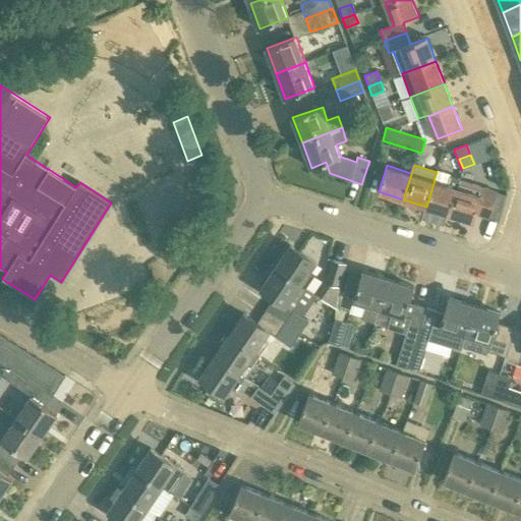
[(446,184),(435,180),(426,207),(450,215),(460,180),(461,179),(449,175),(446,184)]
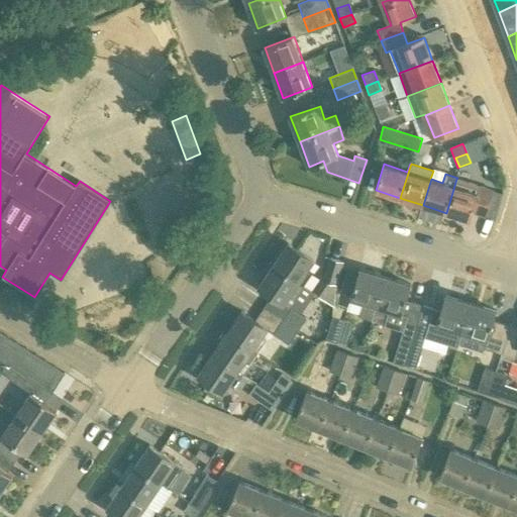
[(456,179),(446,213),(470,220),(472,212),(485,217),(494,191),(456,179)]
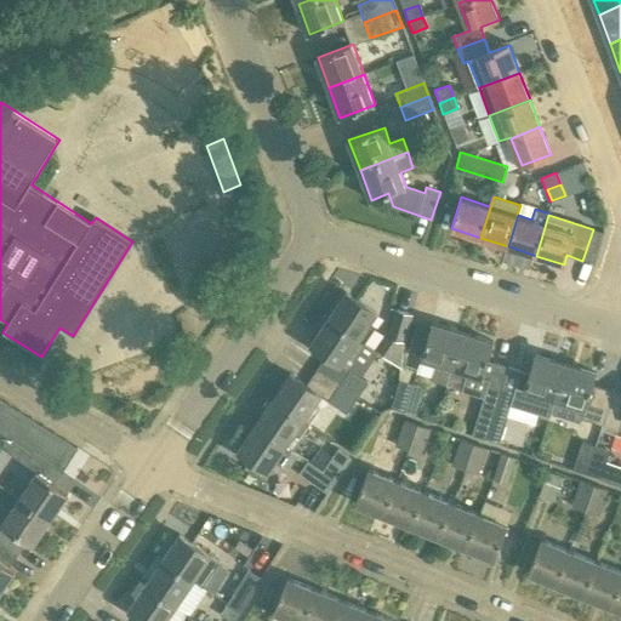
[(347,292),(329,319),(364,343),(375,328),(370,324),(377,314),(347,292)]
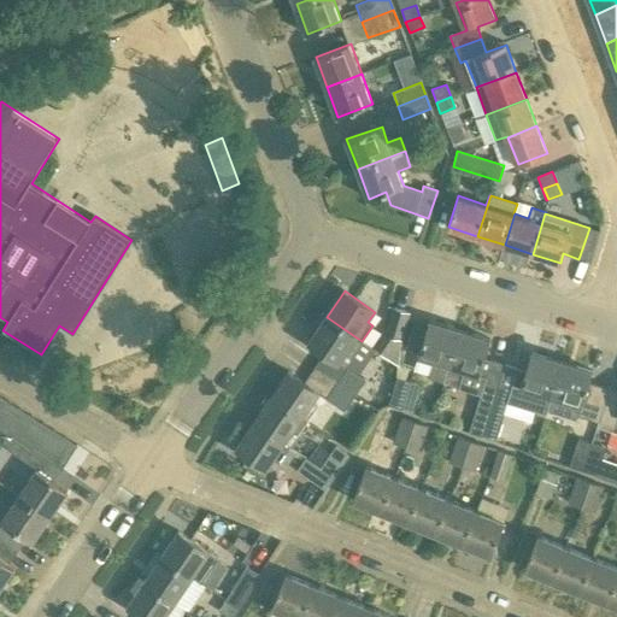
[(400,339),(409,312),(393,307),(385,335),(400,339)]
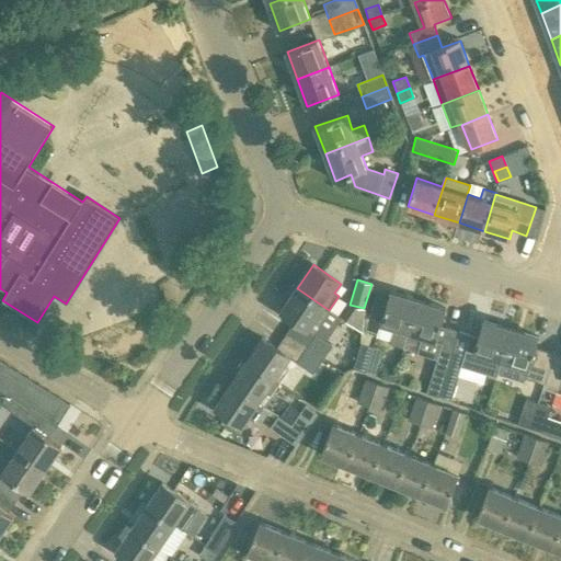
[(329,310),(297,288),(282,311),(296,321),(287,334),(307,350),(317,335),(309,329),(315,321),(319,324),(329,310)]
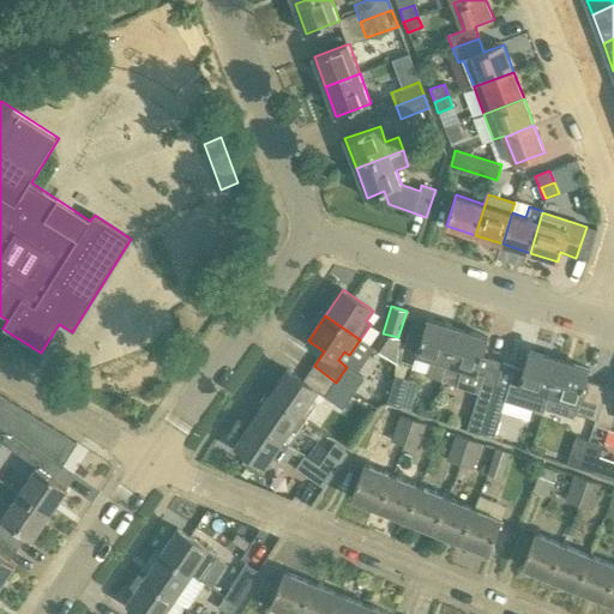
[(428,320),(427,324),(411,319),(403,347),(419,351),(414,367),(428,371),(427,377),(443,381),(458,330),(428,320)]
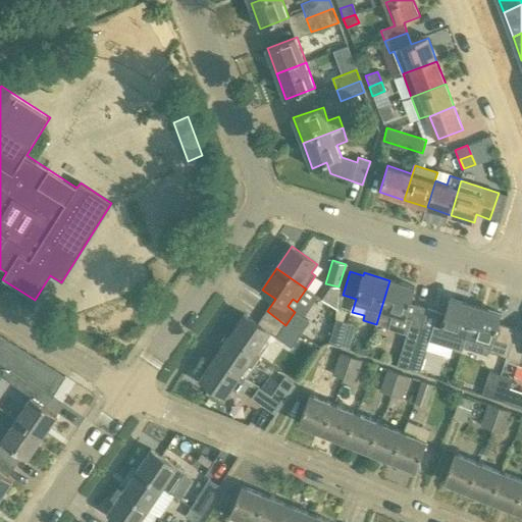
[(389,280),(376,324),(387,327),(393,313),(406,317),(415,288),(389,280)]
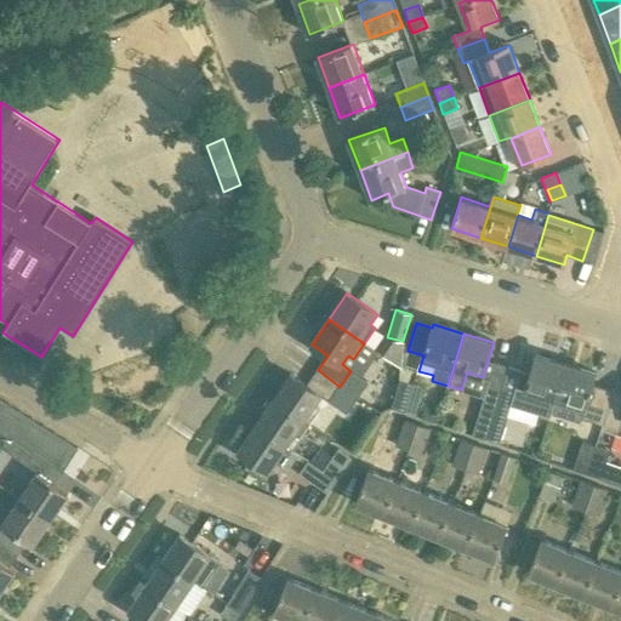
[(513,393),(510,405),(550,416),(554,399),(556,399),(567,365),(535,355),(530,374),(520,371),(514,387),(514,388),(513,393)]
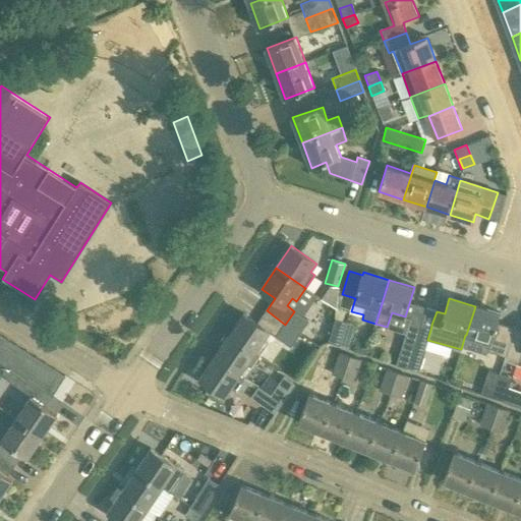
[(414,304),(405,333),(396,365),(408,368),(426,308),(414,304)]
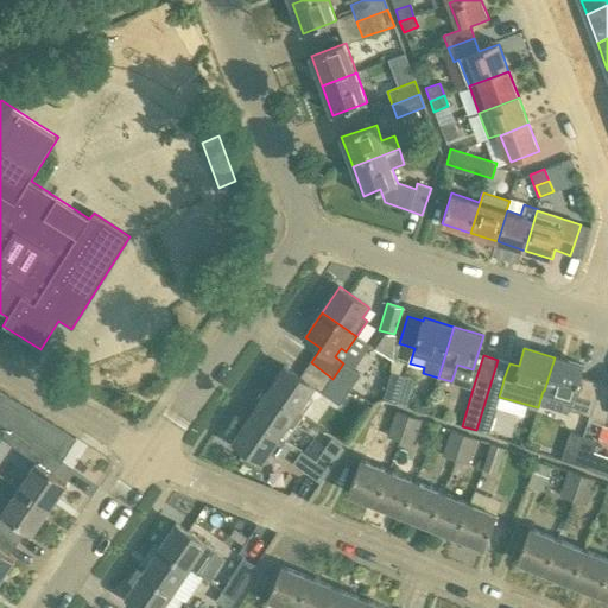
[(555,358),(544,391),(571,399),(569,410),(589,416),(588,420),(589,420),(601,382),(581,377),(584,366),(555,358)]
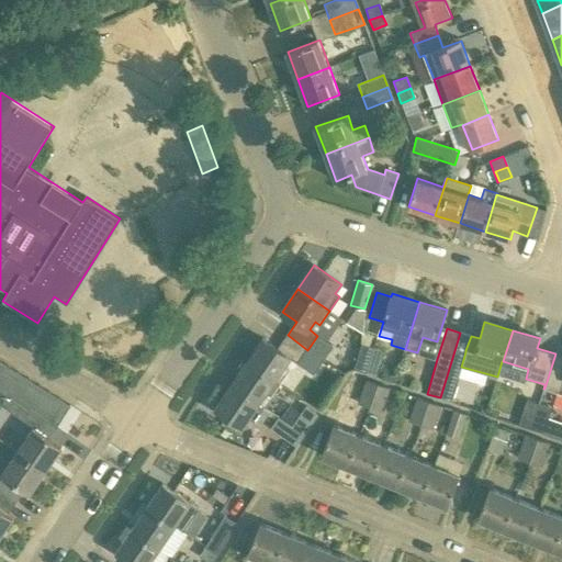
[(460,333),(440,397),(451,401),(459,375),(460,371),(461,367),(464,356),(465,351),(465,350),(471,336),(460,333)]
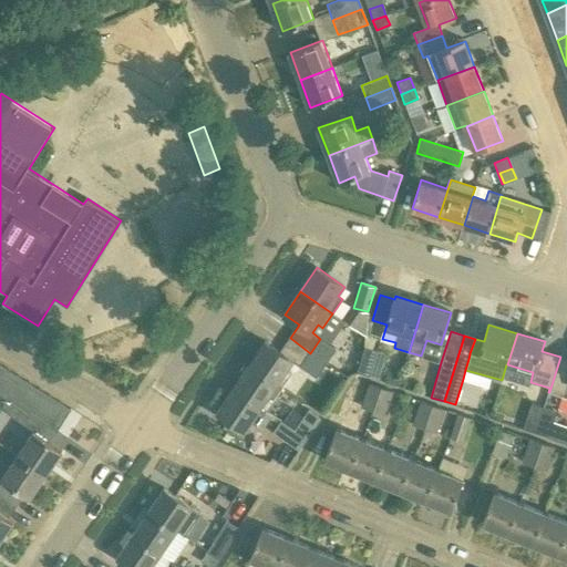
[(290,338),(280,352),(266,342),(249,364),(282,388),(291,373),(294,374),(299,366),(301,367),(310,353),(290,338)]
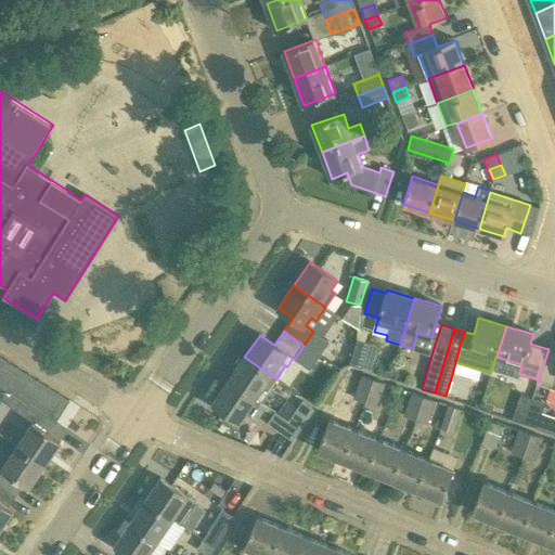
[(357,339),(349,364),(370,370),(377,345),(357,339)]
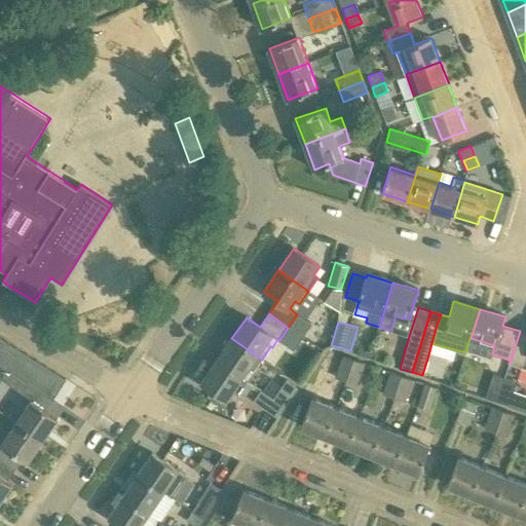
[(525,333),(520,331),(510,364),(525,369),(525,333)]
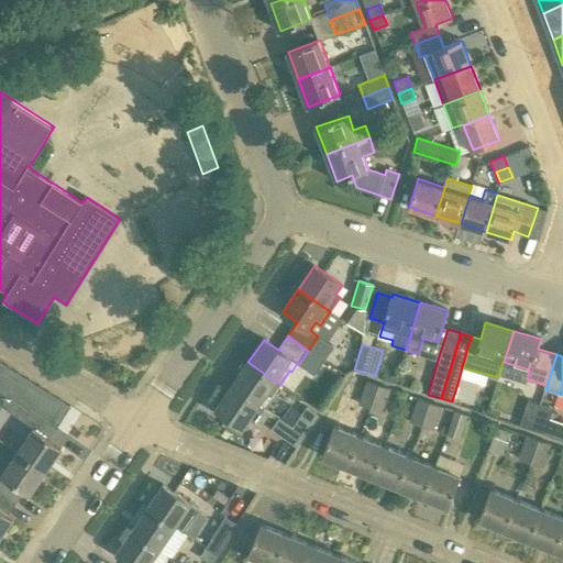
[(280,385),(247,362),(232,385),(260,405),(260,404),(266,395),(271,399),(280,385)]
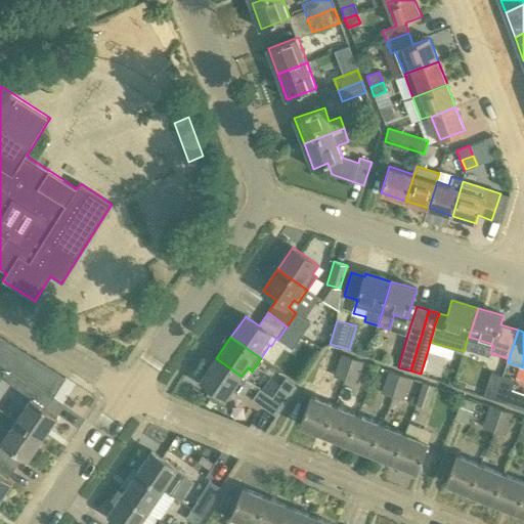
[(6,341),(0,350),(0,365),(3,367),(16,347),(6,341)]
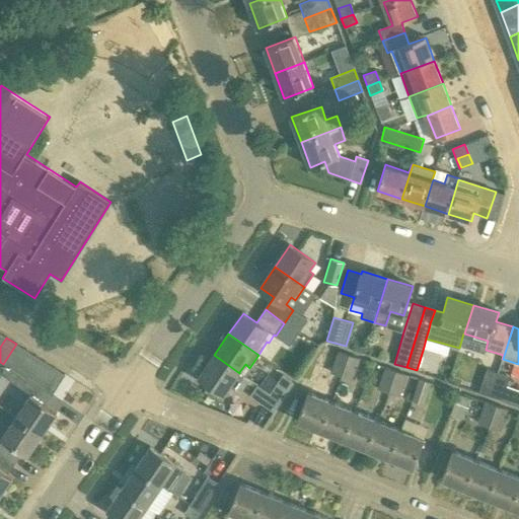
[(25,350),(16,344),(3,364),(5,366),(12,370),(25,350)]
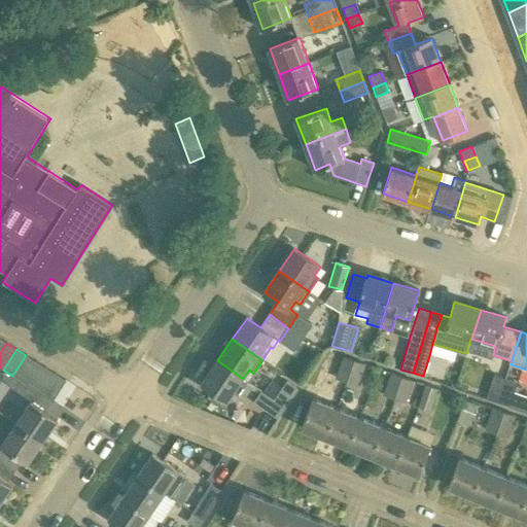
[(26,355),(12,376),(23,382),(35,361),(26,355)]
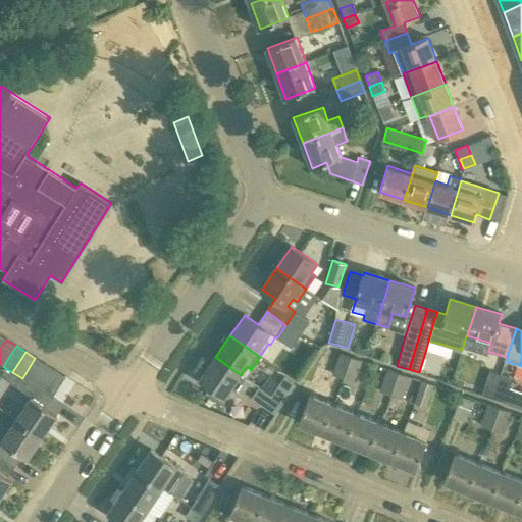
[(241,375),(215,357),(200,378),(225,397),(231,387),(237,390),(246,377),(241,374),(241,375)]
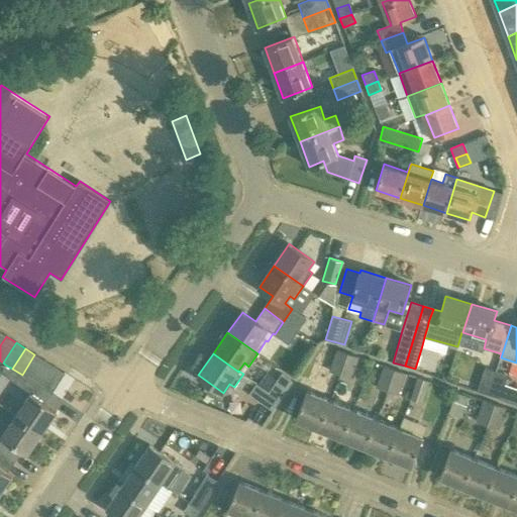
[(346,353),(342,365),(349,368),(353,355),(346,353)]
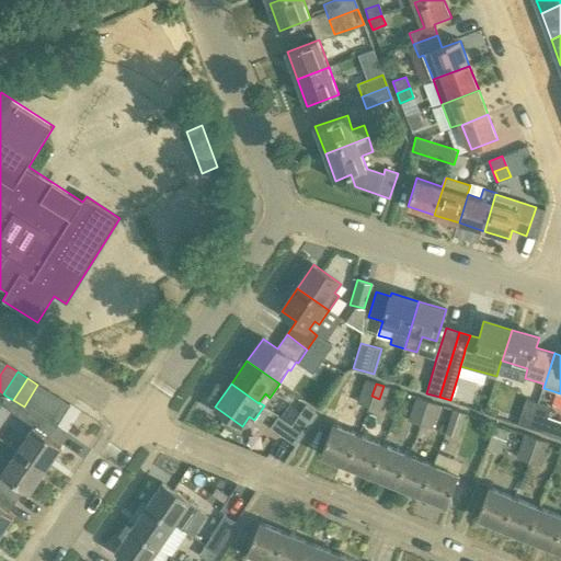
[(48,391),(37,385),(24,407),(34,413),(48,391)]
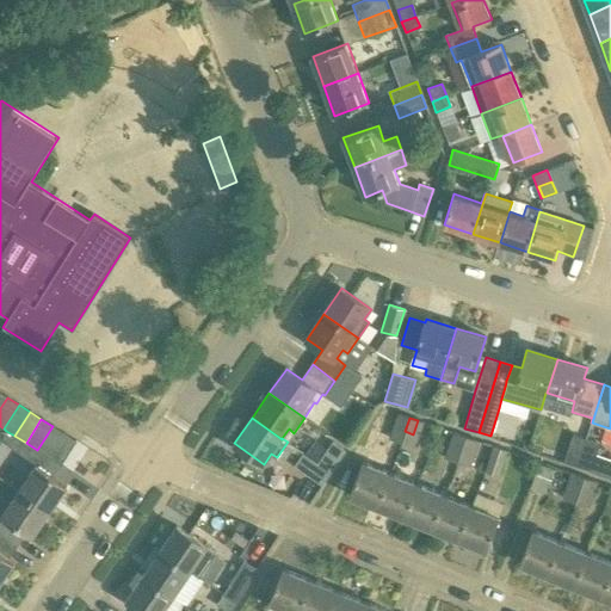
[(418,420),(413,434),(423,438),(427,424),(418,420)]
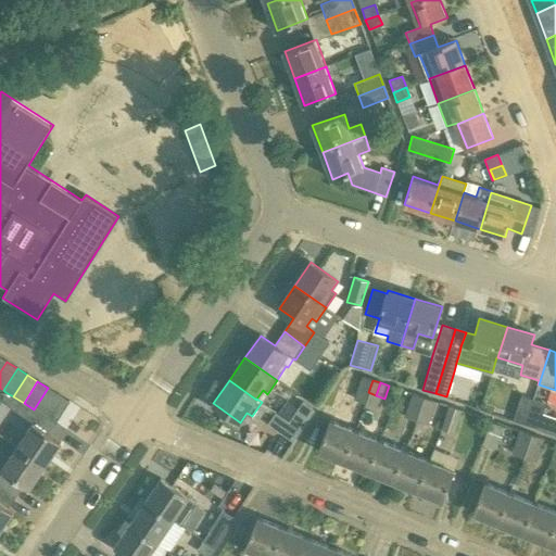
[(58,394),(48,388),(34,409),(43,416),(58,394)]
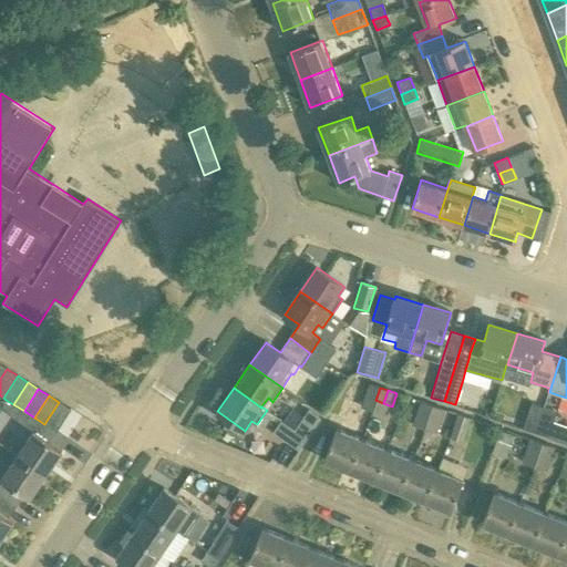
[(415,399),(411,412),(419,415),(423,402),(415,399)]
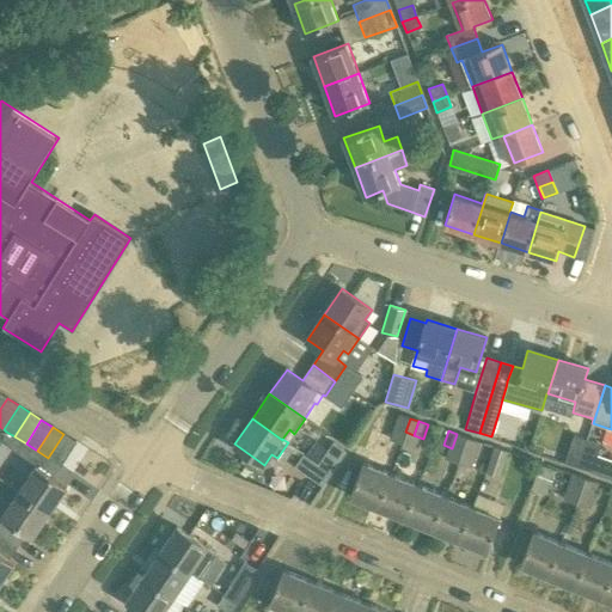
[(14,436),(6,432),(0,440),(37,466),(19,491),(50,512),(68,485),(43,469),(50,459),(48,458),(37,451),(26,444),(14,436)]
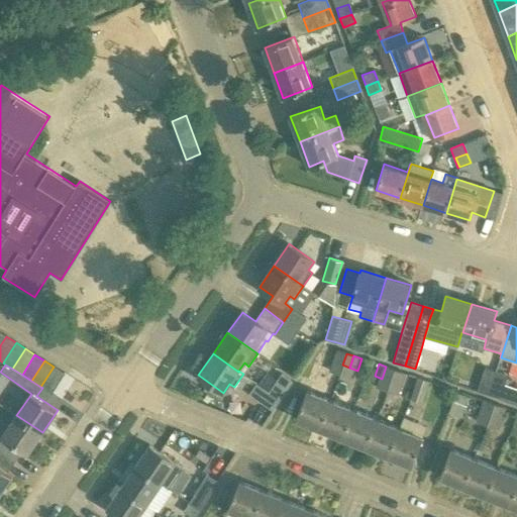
[(54,367),(40,387),(42,388),(52,394),(64,373),(54,367)]
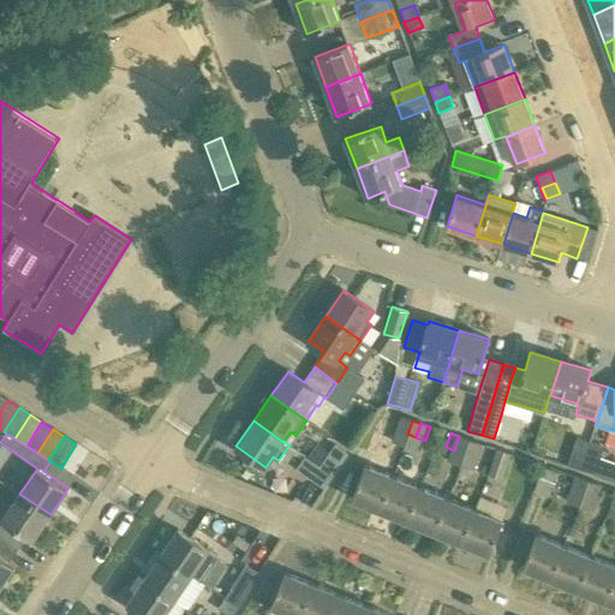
[(459,436),(454,451),(464,453),(469,440),(459,436)]
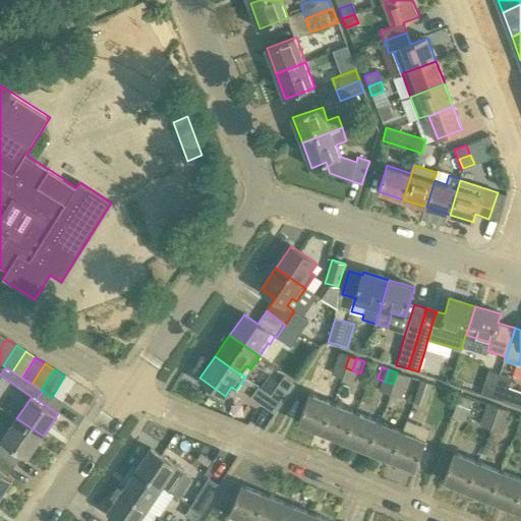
[(491,398),(499,374),(487,370),(480,394),(491,398)]
